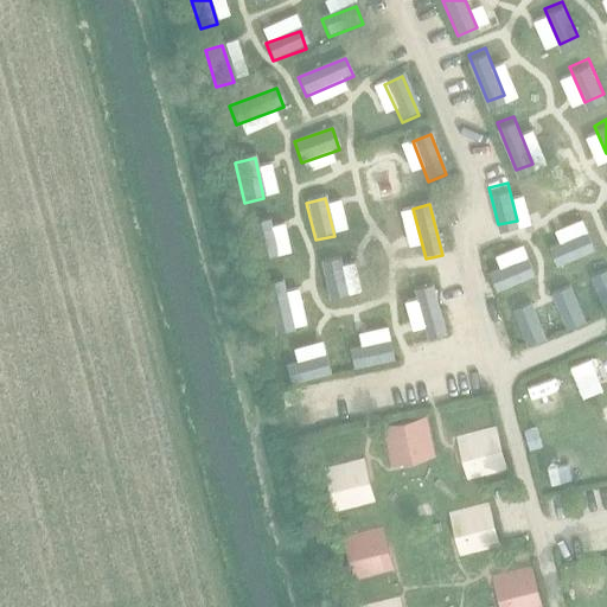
[(278,260),(269,222),(250,225),(259,263),(278,260)]
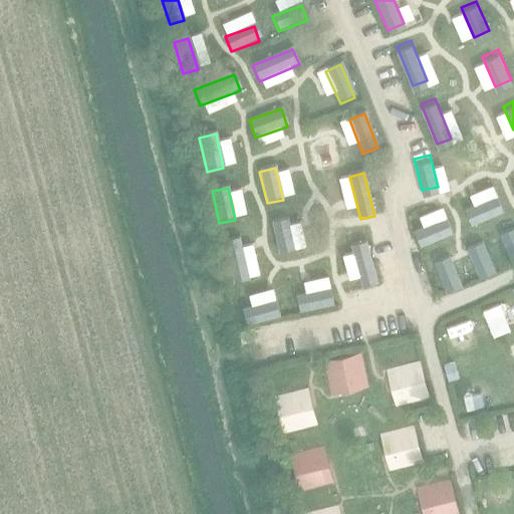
[(503,207),(496,191),(464,205),(471,221),(503,207)]
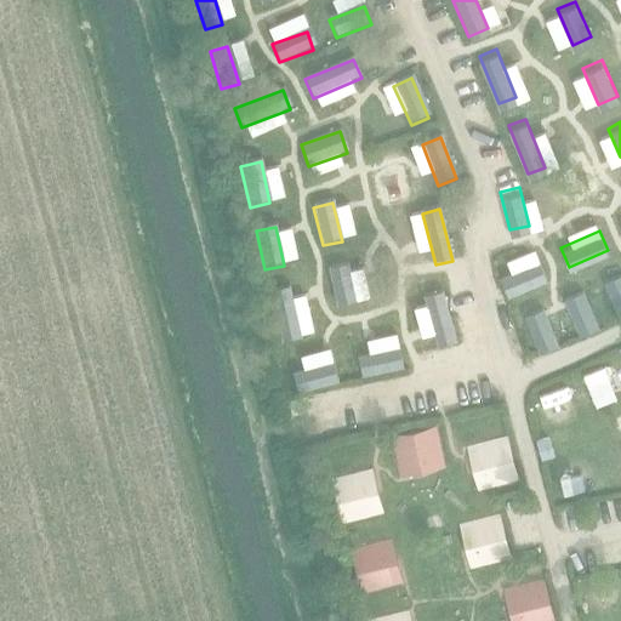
[(547,274),(539,255),(500,272),(508,291),(547,274)]
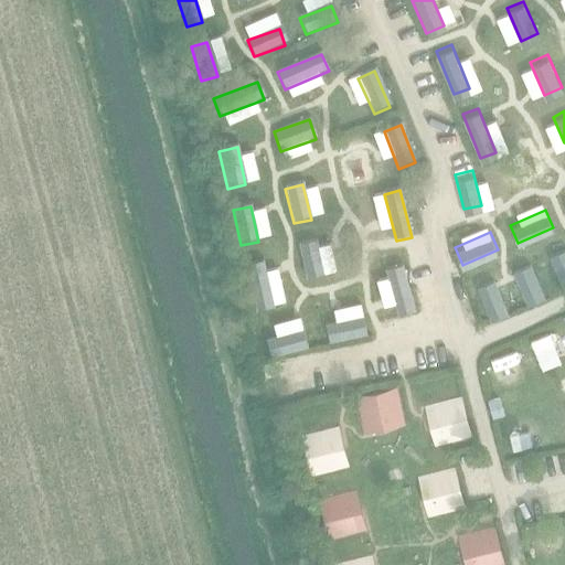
[(323,278),(316,243),(299,246),(306,281),(323,278)]
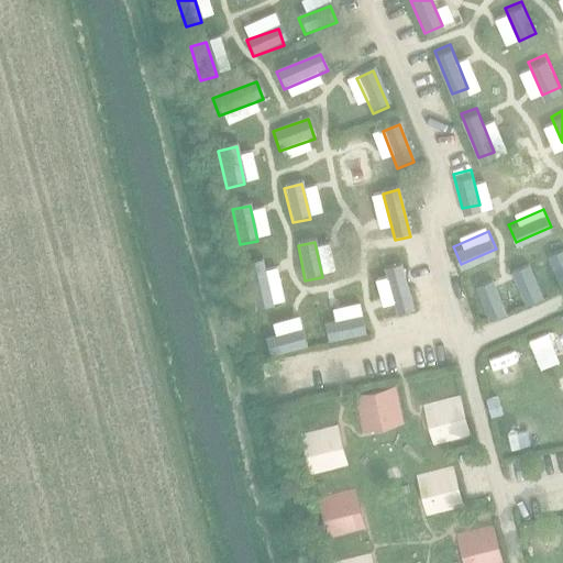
[(562,243),(545,251),(559,285),(562,283),(562,243)]
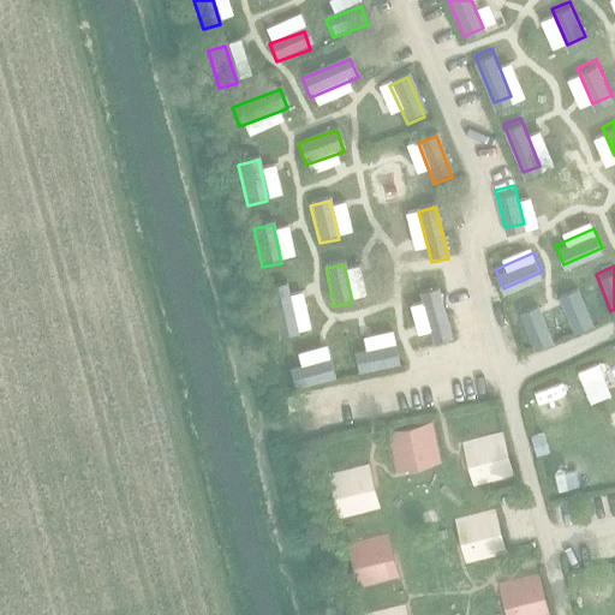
[(578,282),(557,290),(573,328),(593,320),(578,282)]
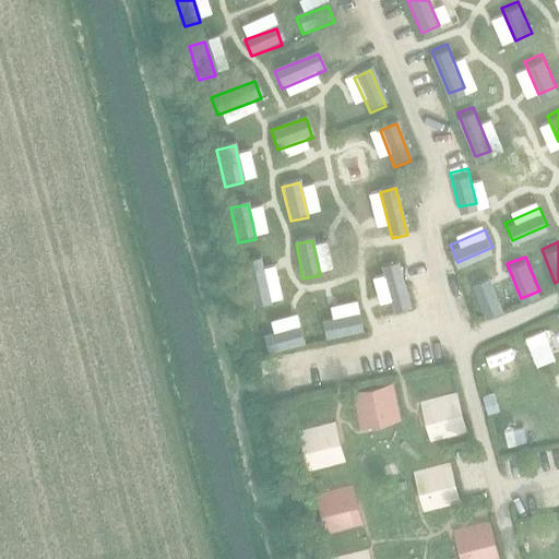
[(270,308),(260,261),(244,264),(253,311),(270,308)]
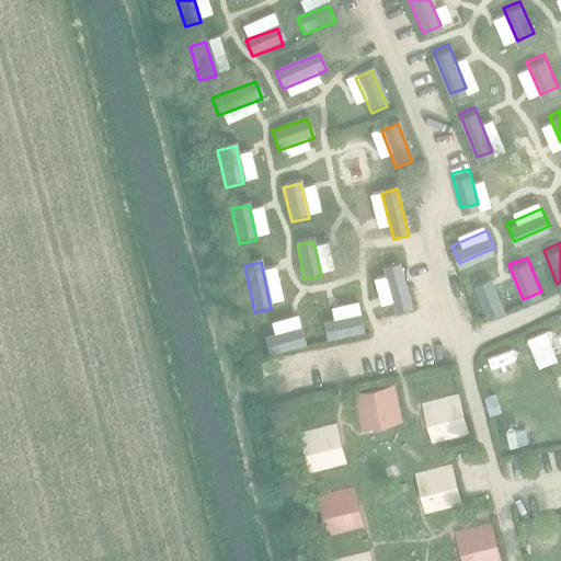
[(399,266),(381,272),(395,317),(412,311),(399,266)]
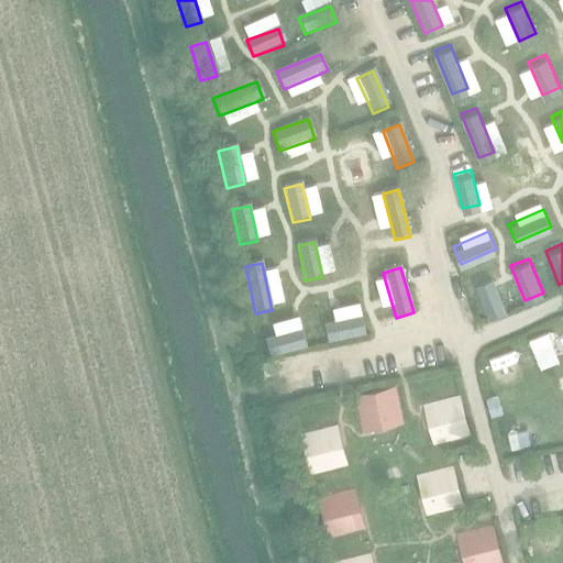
[(493,273),(474,280),(488,316),(506,308),(493,273)]
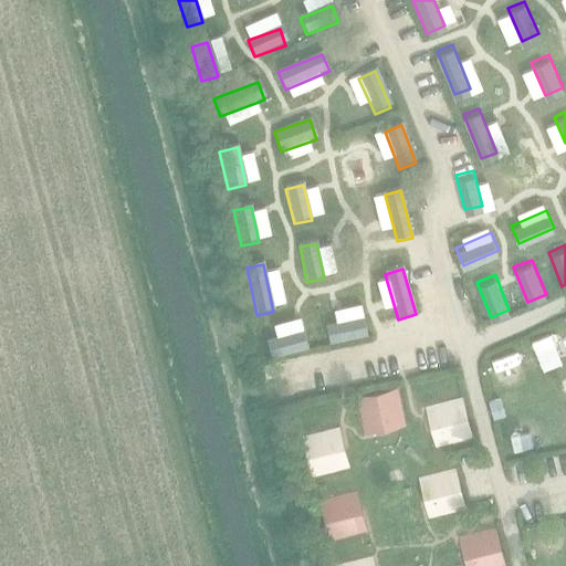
[(363,322),(326,328),(329,346),(366,339),(363,322)]
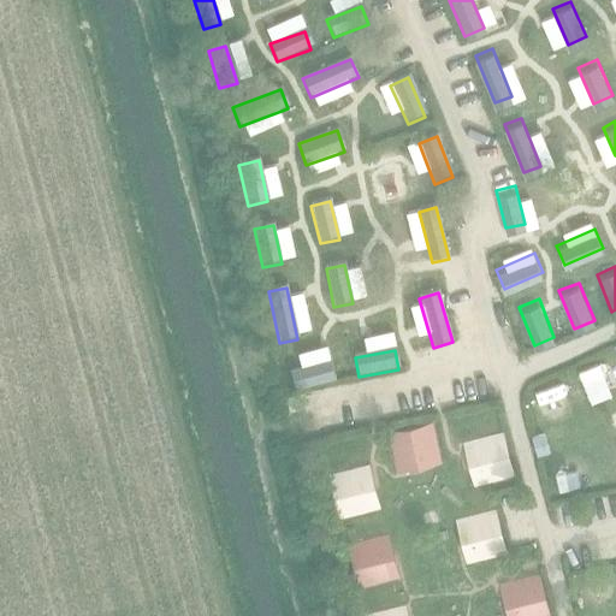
[(329,363),(289,374),(295,396),(335,385),(329,363)]
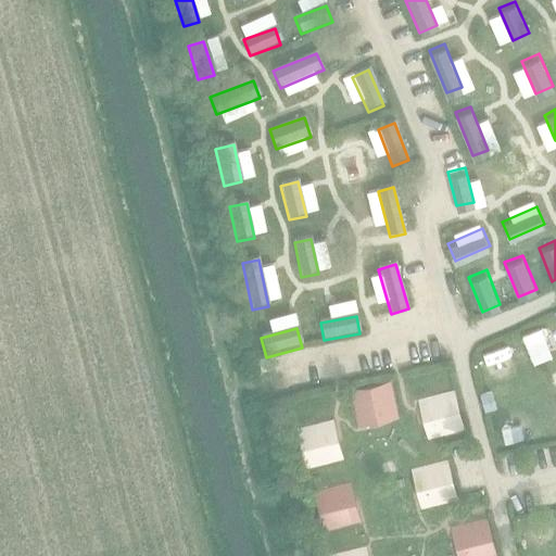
[(349,390),(357,427),(399,419),(391,381),(349,390)]
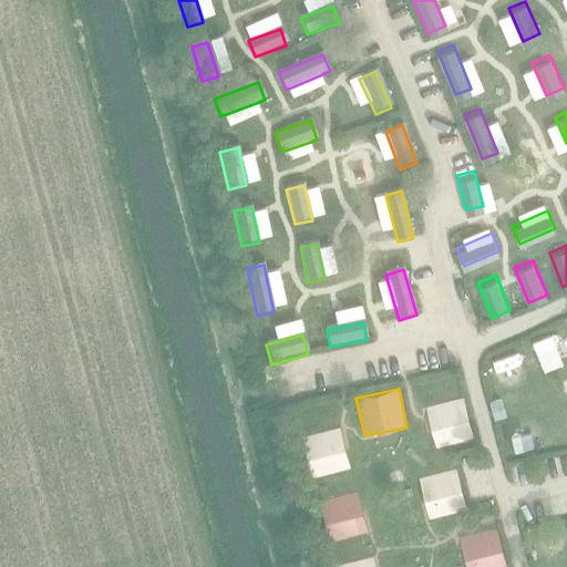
[(463,399),(425,408),(435,449),(474,439),(463,399)]
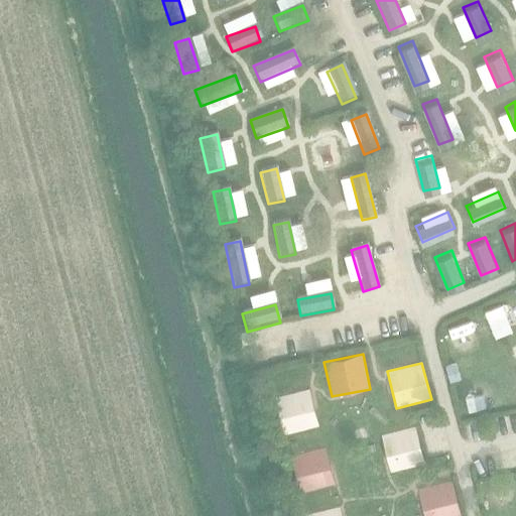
[(284,436),(318,427),(308,390),(275,398),(284,436)]
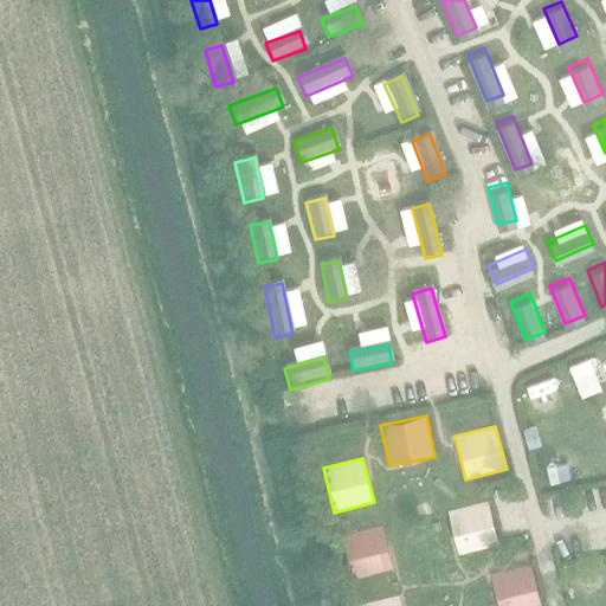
[(498,546),(488,501),(446,511),(458,555),(498,546)]
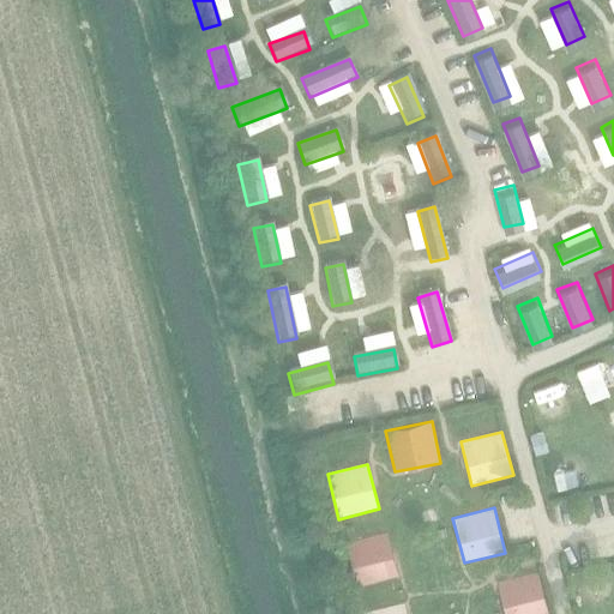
[(357,588),(397,577),(387,533),(345,543),(357,588)]
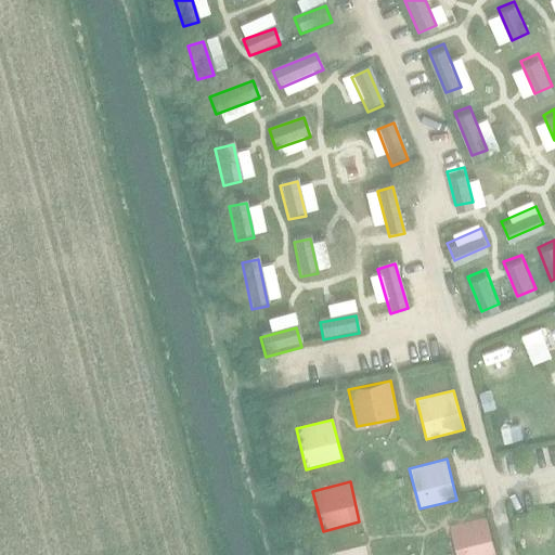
[(495,554),(486,517),(449,526),(455,554),(495,554)]
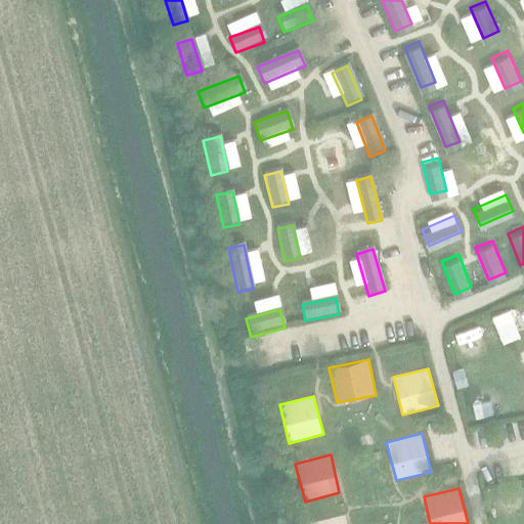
[(309,523),(347,523),(345,515),(310,523),(309,523)]
